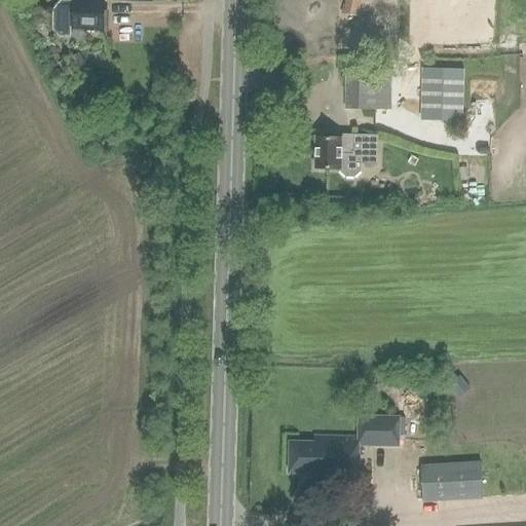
[(72,0),(73,0),(66,0),(61,0),(52,10),(52,30),(60,37),(71,37),(72,30),(102,31),(103,0),(72,0)]
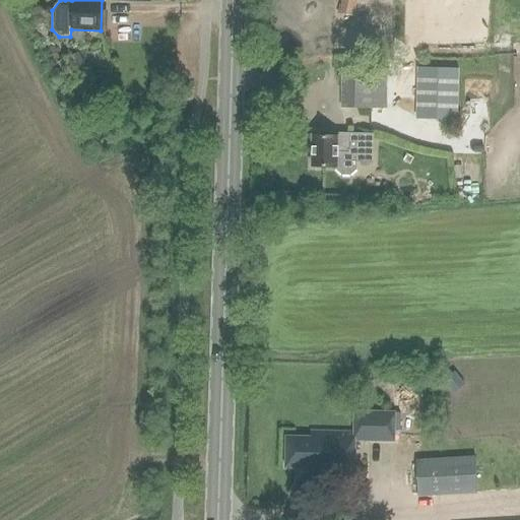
[(353,17),(356,0),(338,0),(336,14),(353,17)]
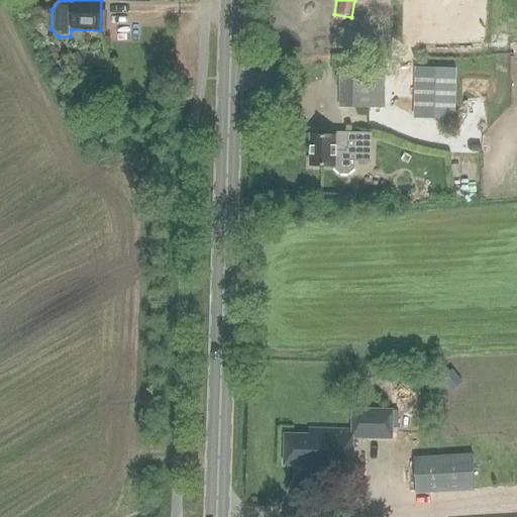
[(338,72),(338,107),(402,108),(402,73),(399,73),(399,58),(390,58),(390,73),(338,72)]
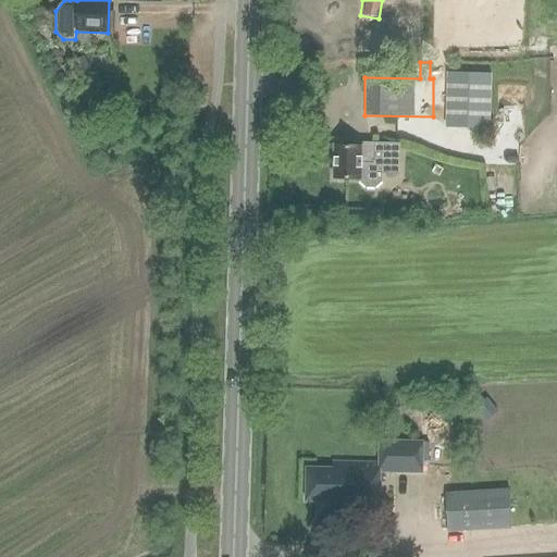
[(374,146),(335,146),(334,180),(360,180),(360,181),(367,187),(375,187),(381,182),(382,173),(399,173),(400,144),(374,144),(374,146)]
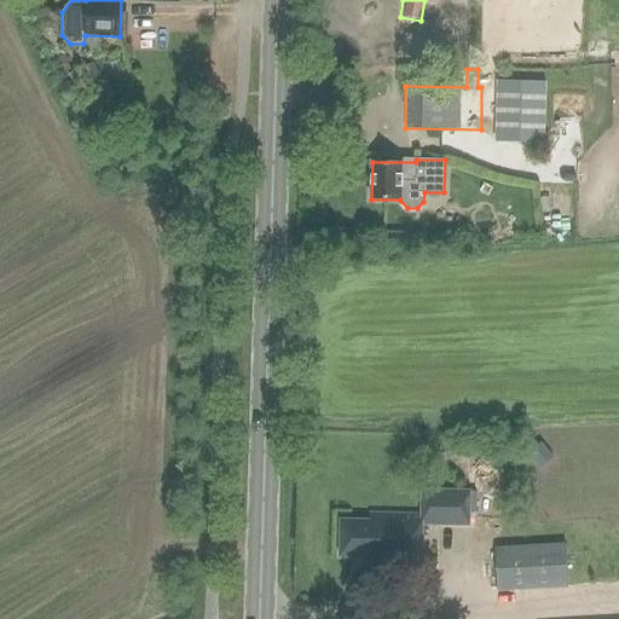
[(469,526),(469,491),(422,490),(421,515),(369,514),(369,520),(340,520),(339,557),(368,557),(368,565),(421,566),(422,525),(469,526)]
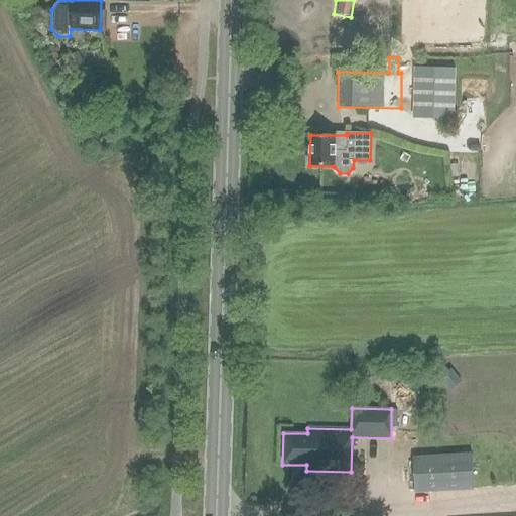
[(515,488),(515,449),(448,454),(447,444),(412,446),(415,493),(515,488)]
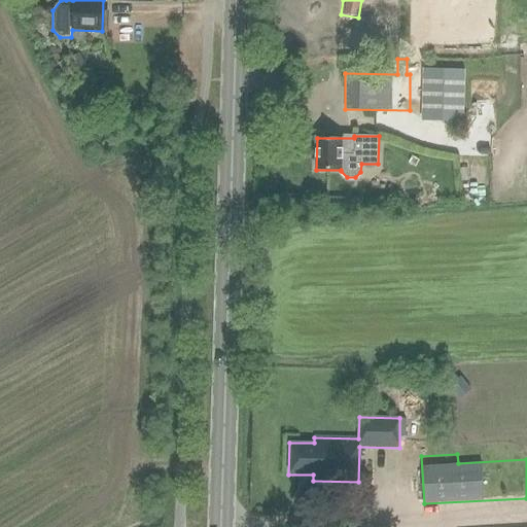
[(313,492),(297,491),(297,504),(312,504),(313,492)]
